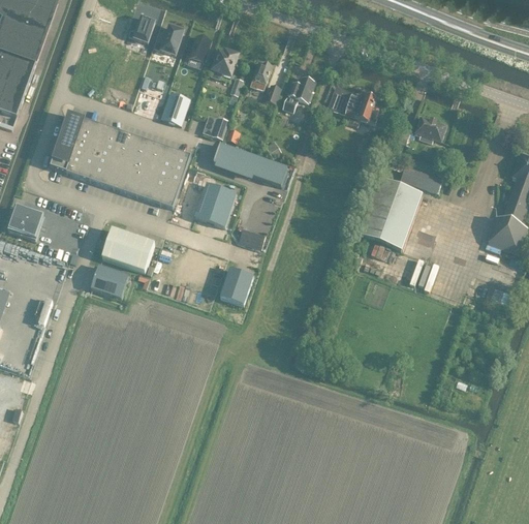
[(0,106),(17,113),(57,0),(0,0),(0,9),(2,11),(6,14),(0,31),(0,106)]
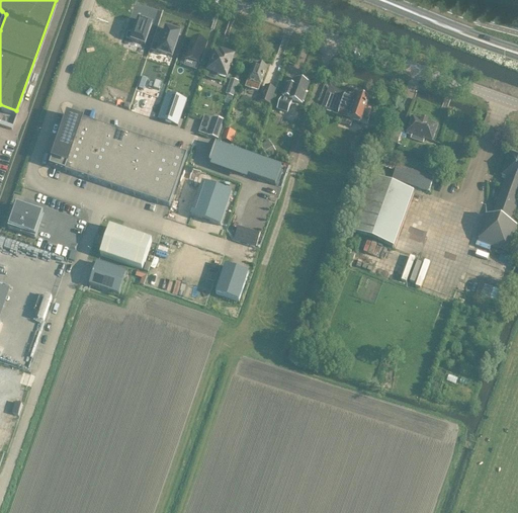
[(152,18),(138,13),(133,28),(127,26),(125,32),(144,38),(152,18)]
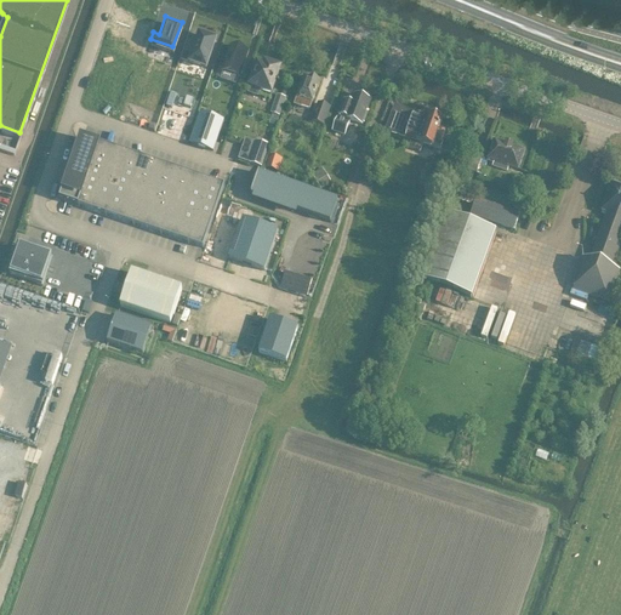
[(215,33),(199,27),(192,47),(183,45),(181,52),(205,61),(215,33)]
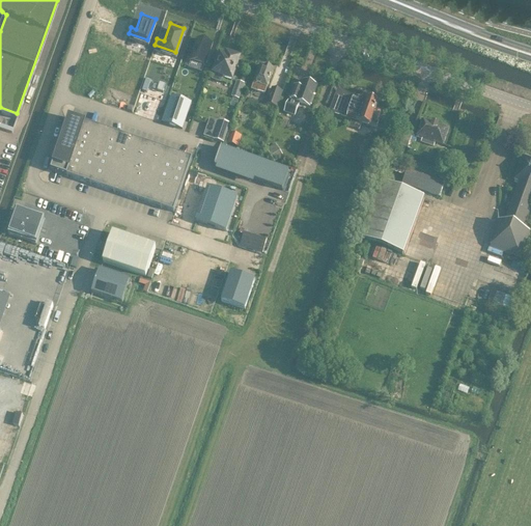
[(212,37),(196,32),(189,54),(204,59),(212,37)]
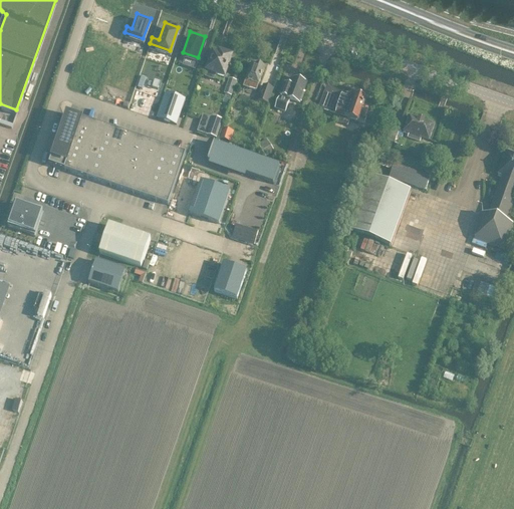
[(207,67),(205,71),(214,74),(215,69),(224,73),(232,51),(219,46),(218,49),(213,47),(206,66),(207,67)]
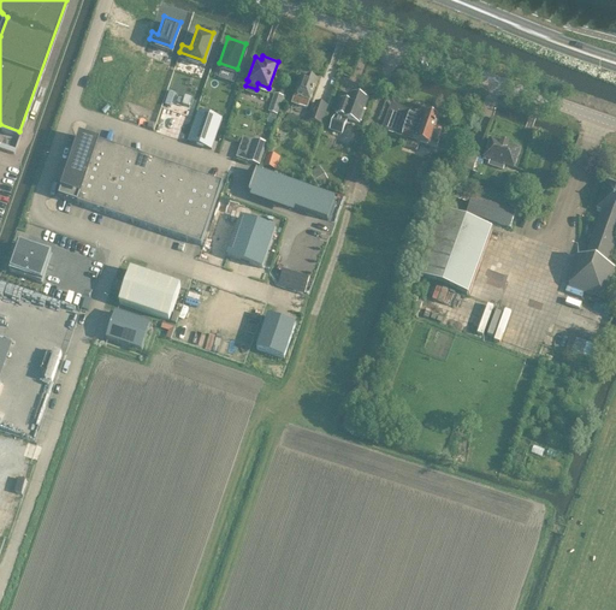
[(291,98),(298,100),(298,99),(307,101),(317,73),(315,72),(314,71),(311,70),(308,70),(307,70),(306,70),(302,69),(291,98)]
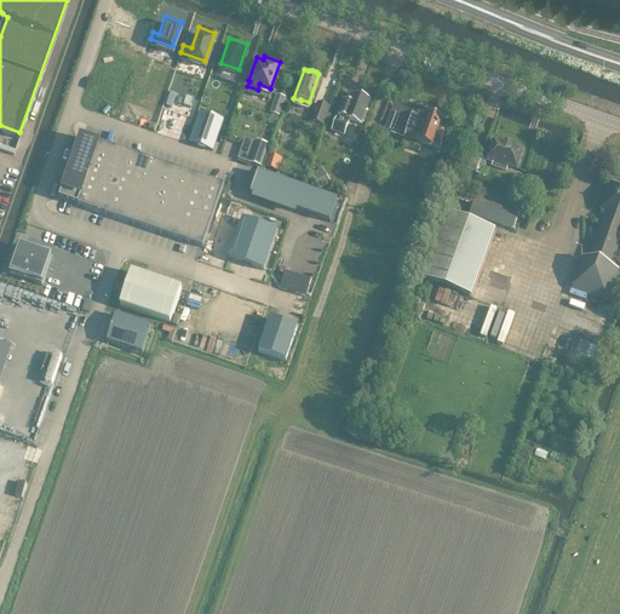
[(366,105),(366,104),(369,92),(354,86),(351,95),(343,92),(332,124),(344,128),(349,114),(361,118),(361,115),(363,115),(366,105)]
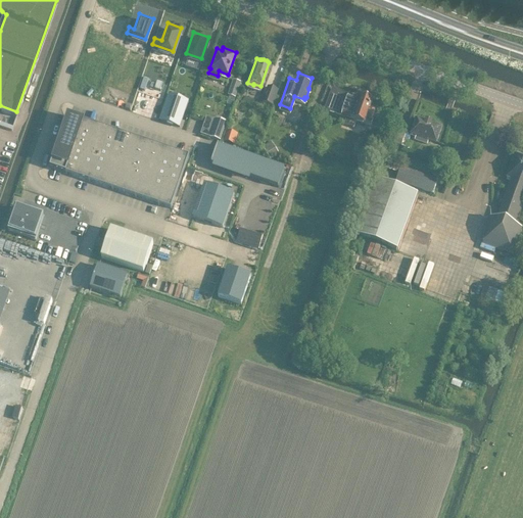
[(263,96),(272,99),(277,84),(269,81),(263,96)]
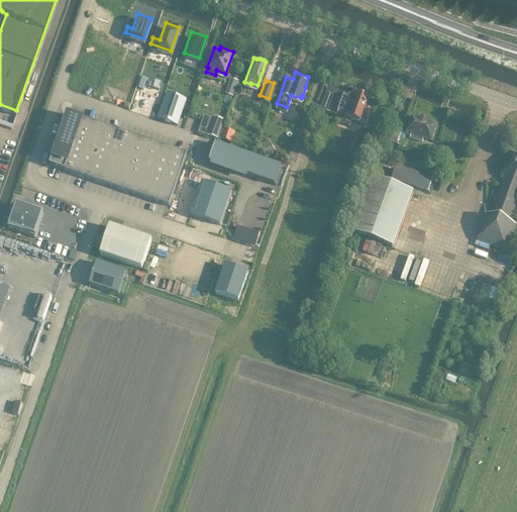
[(325,105),(337,109),(345,112),(344,116),(350,118),(351,114),(360,117),(364,110),(367,111),(370,102),(366,101),(368,95),(357,92),(357,94),(344,89),(345,87),(333,83),(331,90),(325,88),(320,103),(325,105)]
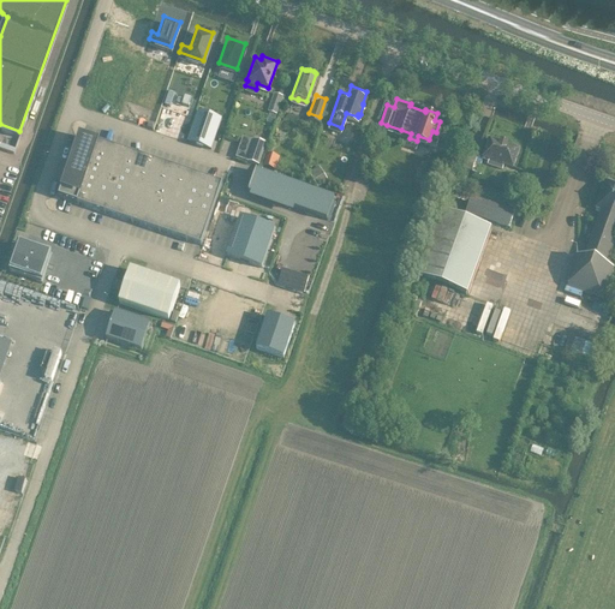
[(197,105),(187,135),(210,142),(220,112),(197,105)]
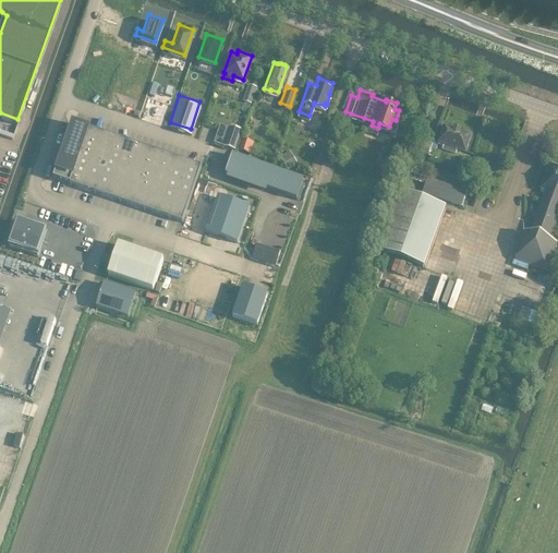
[(67,146),(57,173),(70,178),(82,182),(95,187),(107,191),(119,195),(132,200),(144,203),(156,207),(169,212),(182,216),(191,189),(201,160),(187,156),(176,152),(162,147),(150,144),(138,140),(125,135),(113,131),(101,127),(88,122),(75,118),(67,146)]
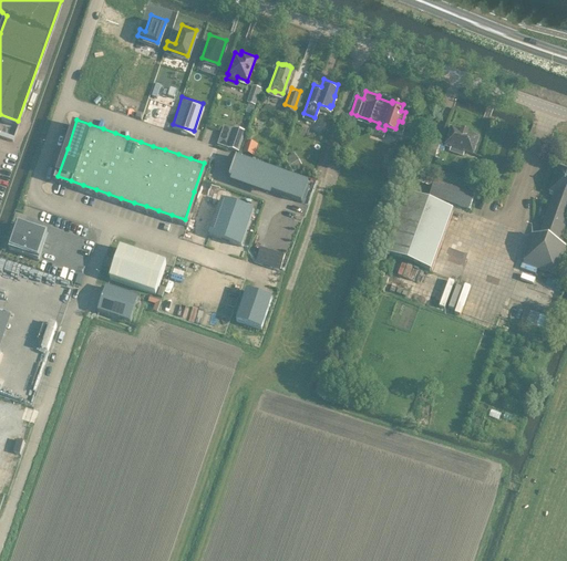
[(224,120),(222,127),(230,130),(226,142),(238,146),(245,127),(233,123),(224,120)]
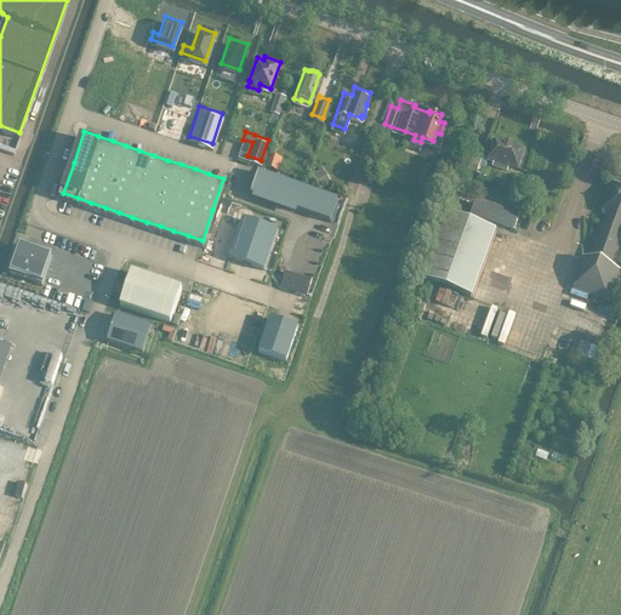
[(493,159),(507,164),(508,159),(518,163),(524,143),(494,132),(486,152),(494,154),(493,159)]
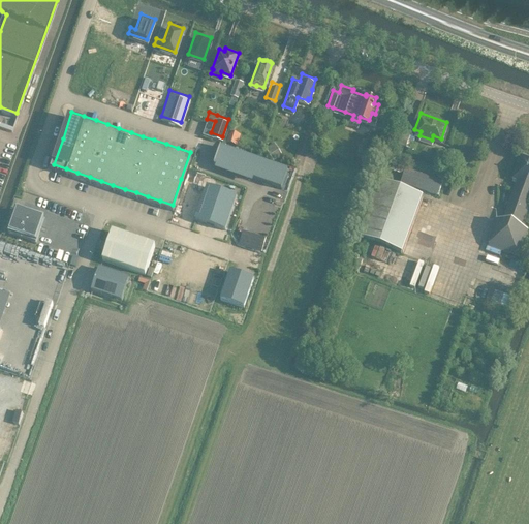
[(0,117),(0,122),(12,126),(13,122),(0,117)]
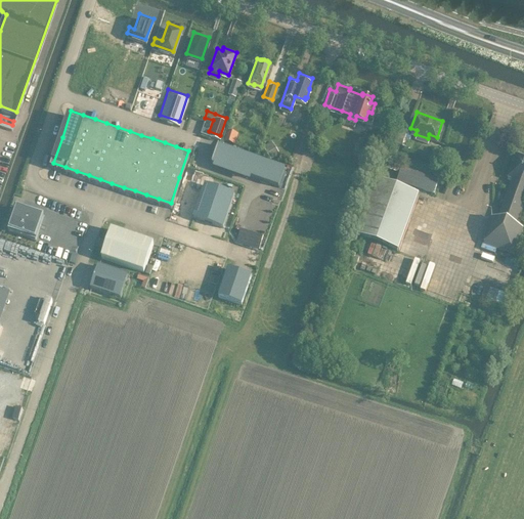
[(402,140),(406,142),(410,131),(405,129),(402,140)]
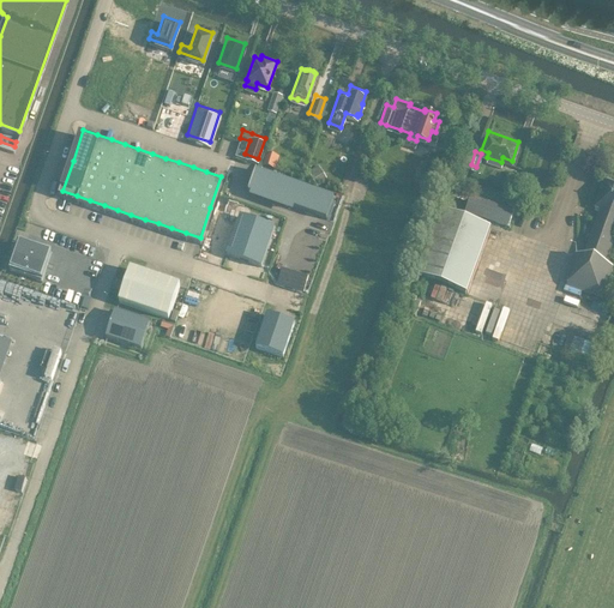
[(333,192),(256,164),(256,163),(247,186),(248,186),(248,185),(251,186),(294,202),(326,212),(333,192)]
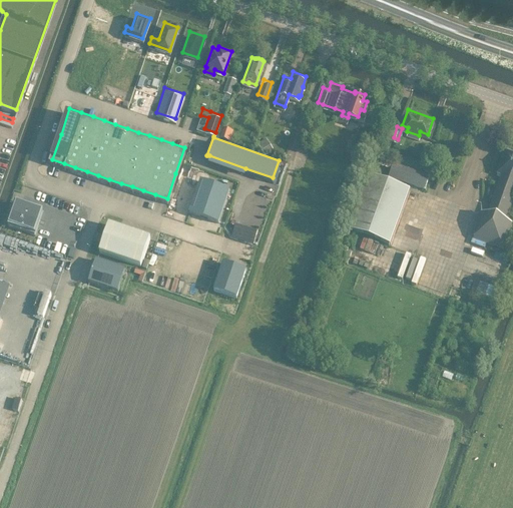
[(266,136),(259,140),(265,149),(271,145),(266,136)]
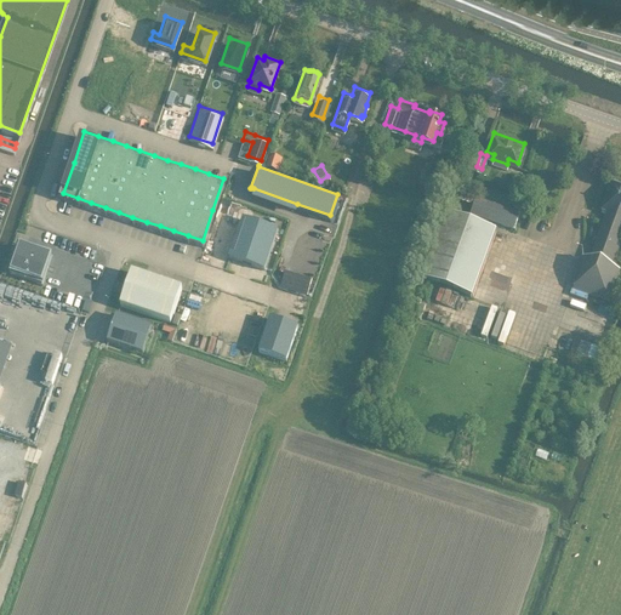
[(514,181),(523,183),(524,182),(531,184),(535,172),(528,169),(527,174),(517,170),(514,181)]
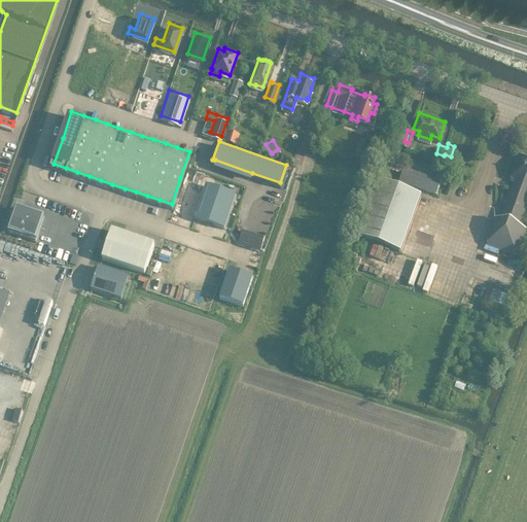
[(515,174),(500,214),(494,212),(493,215),(494,216),(486,240),(516,250),(526,223),(519,221),(526,199),(526,152),(519,150),(511,173),(515,174)]
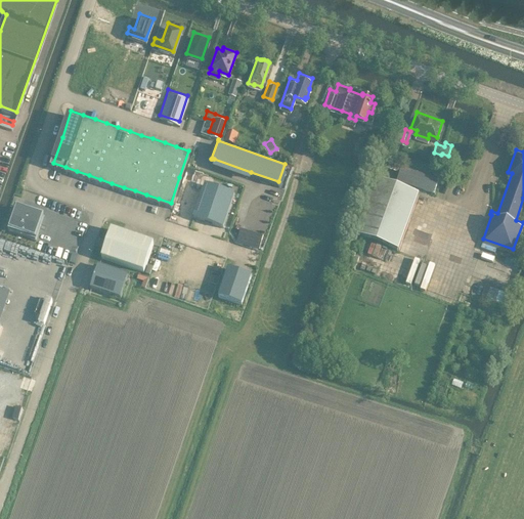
[(396,175),(434,187),(439,174),(401,162),(396,175)]
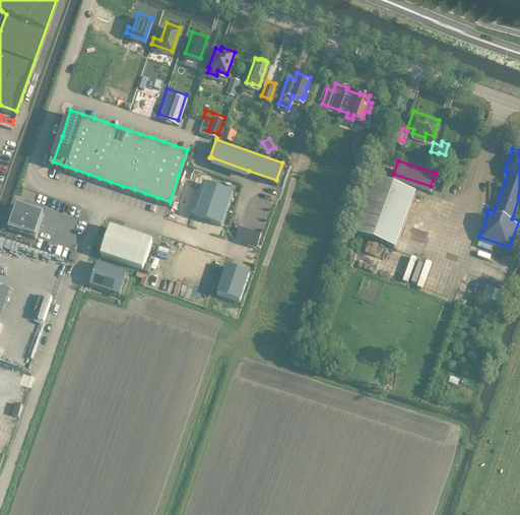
[(352,228),(395,243),(415,188),(373,173),(352,228)]
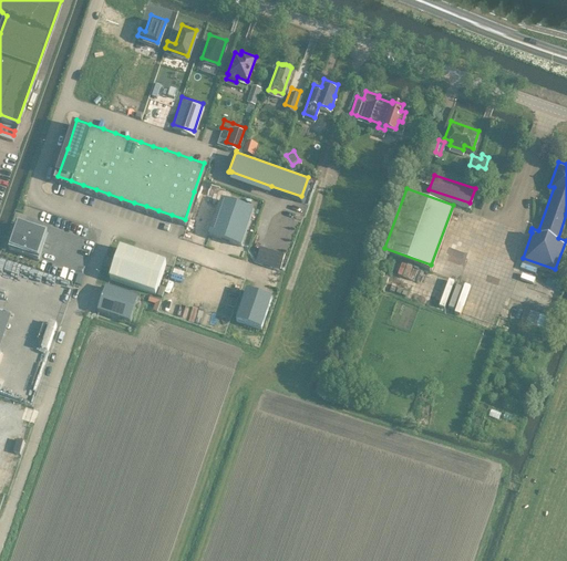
[(253,205),(222,194),(209,229),(240,240),(253,205)]
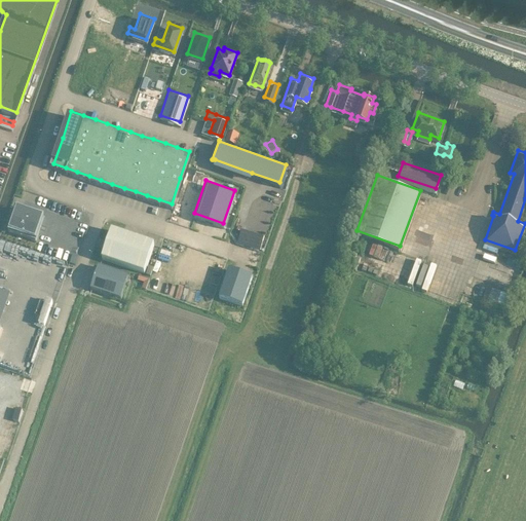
[(44,212),(16,202),(8,226),(35,236),(44,212)]
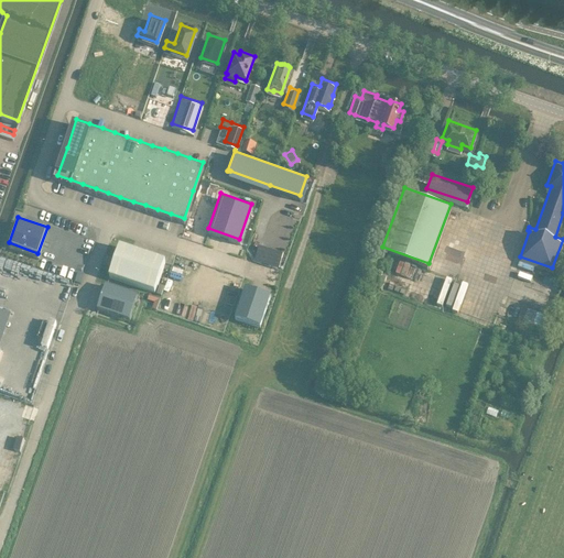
[(154,287),(165,255),(119,239),(108,271),(154,287)]
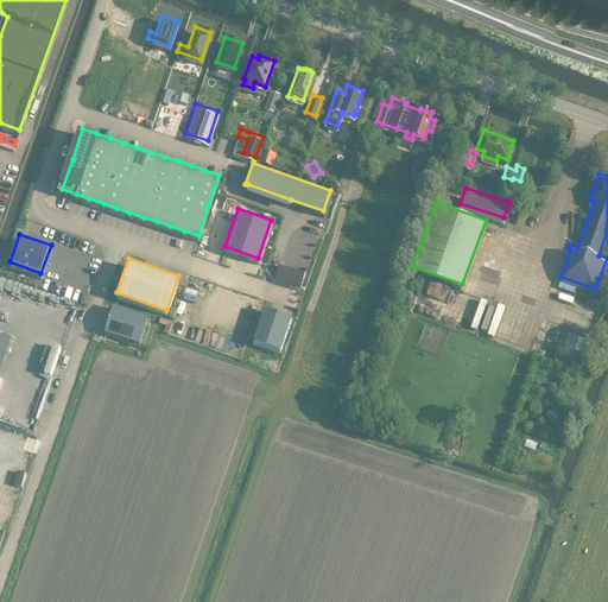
[(106,328),(139,340),(147,314),(113,302),(103,328),(106,328)]
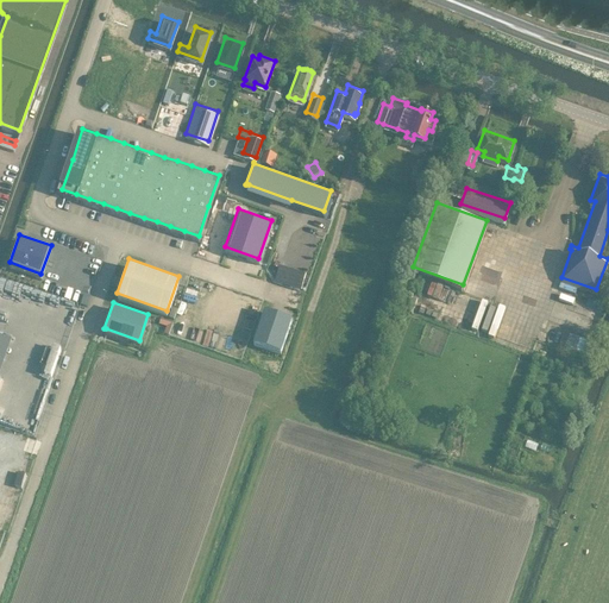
[(280,347),(292,314),(264,306),(252,339),(280,347)]
